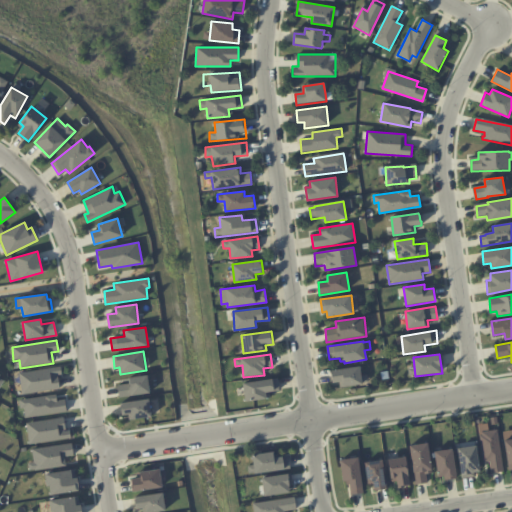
[(18,373),(60,366),(61,374),(57,375),(60,389),(21,395),(18,373)]
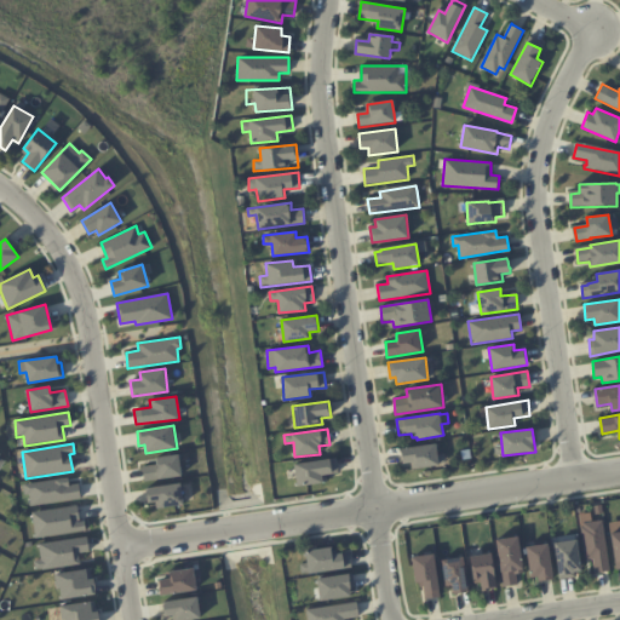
[(401,448),(436,443),(438,454),(445,453),(446,463),(440,464),(440,465),(412,469),(411,463),(402,464),(401,448)]
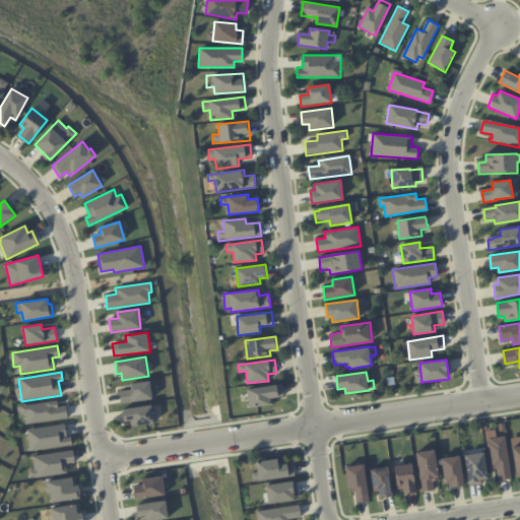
[(119,391),(131,389),(130,384),(150,381),(152,399),(121,404),(119,391)]
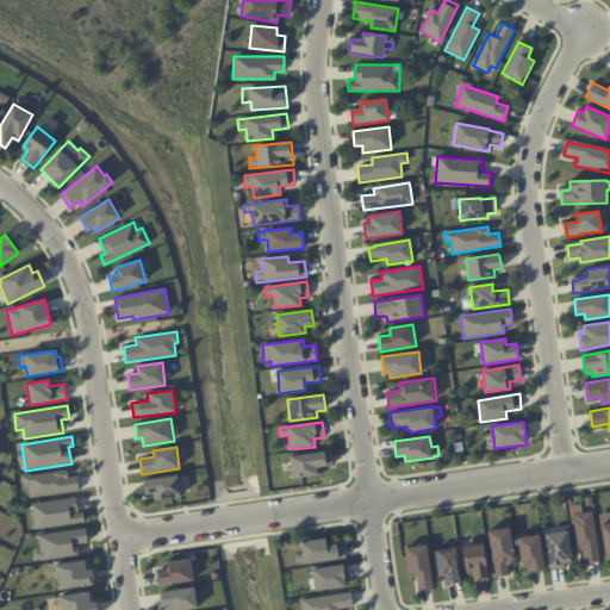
[(331,449),(334,465),(317,467),(318,474),(292,478),(290,455),(331,449)]
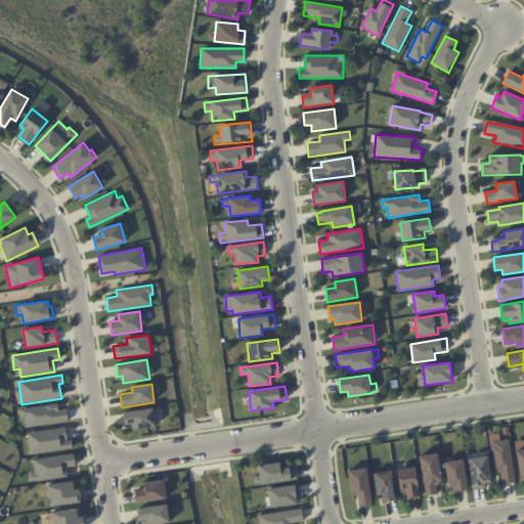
[(19,409),(57,403),(58,409),(66,408),(68,421),(26,427),(25,418),(20,418),(19,409)]
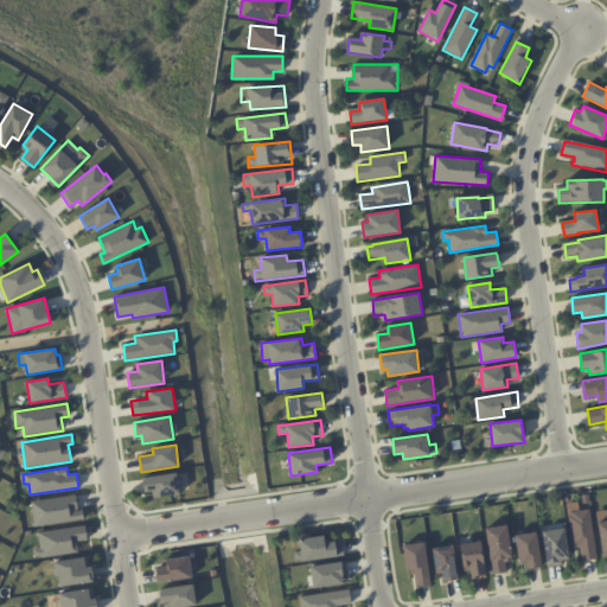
[(142,478),(177,473),(180,494),(153,498),(152,491),(144,492),(142,478)]
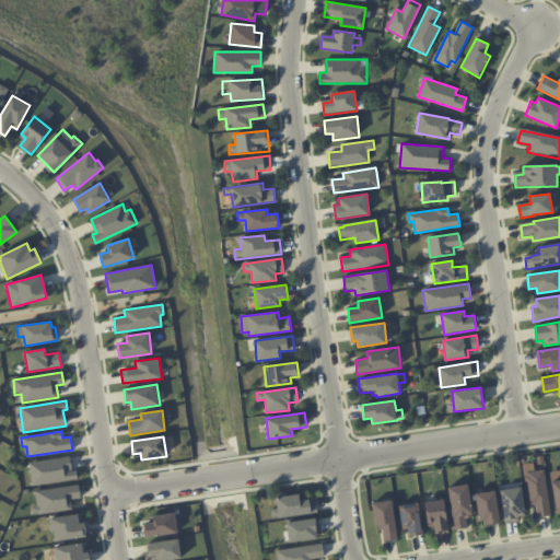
[(28,463),(69,456),(71,469),(76,469),(78,479),(32,486),(28,463)]
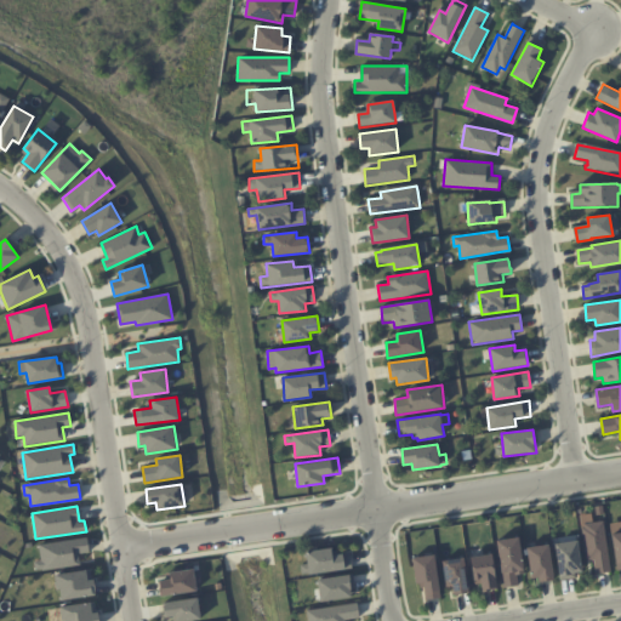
[(581,524),(603,520),(610,571),(596,574),(593,558),(586,559),(581,524)]
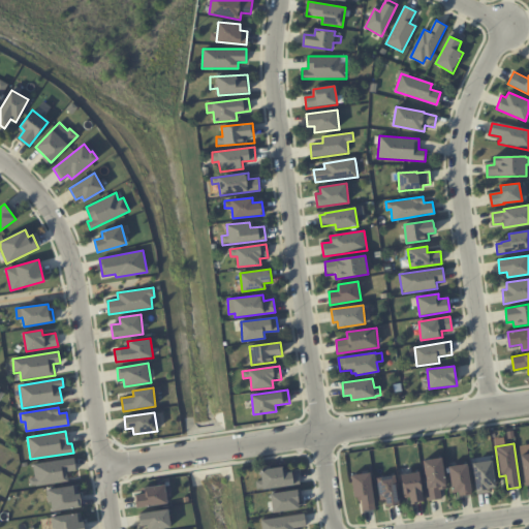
[(32,464),(73,458),(76,470),(66,472),(67,480),(29,488),(28,479),(34,478),(32,464)]
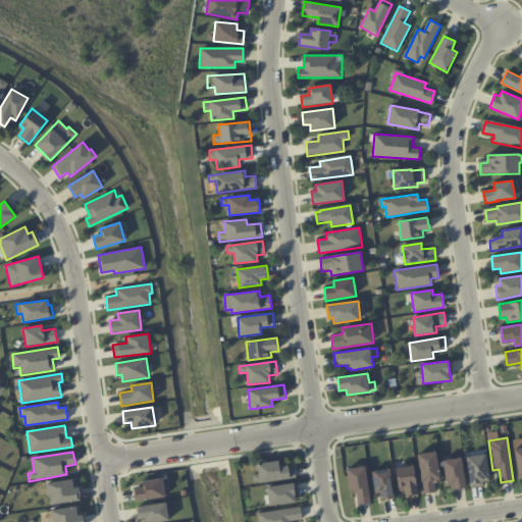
[(417,455),(436,452),(441,481),(434,482),(435,491),(422,493),(417,455)]
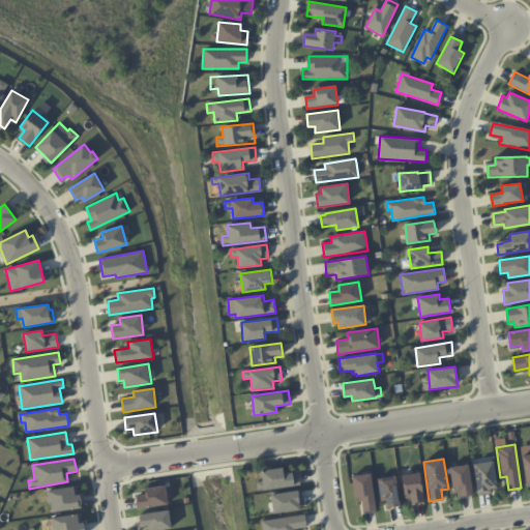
[(474,464),(494,461),(498,488),(491,489),(492,493),(478,495),(474,464)]
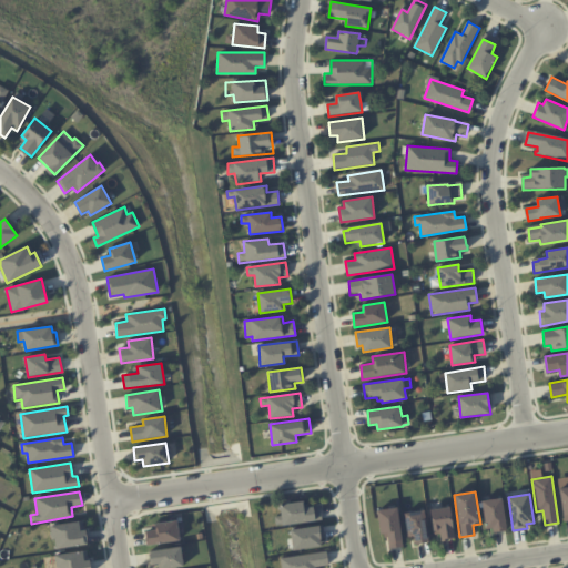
[(483,500),(503,497),(507,530),(494,533),(494,528),(487,529),(483,500)]
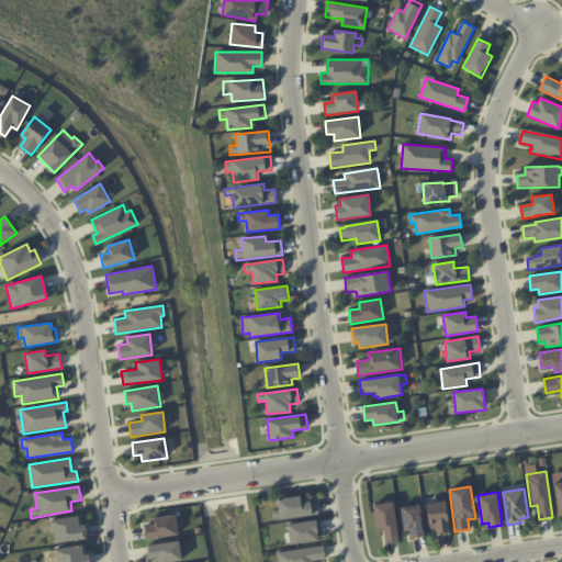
[(277,499),(301,495),(302,502),(316,499),(318,514),(272,521),(271,510),(278,509),(277,499)]
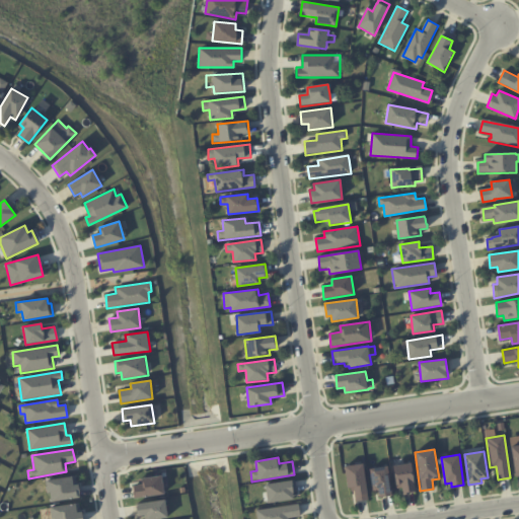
[(393,465),(412,462),(417,492),(402,494),(400,486),(396,487),(393,465)]
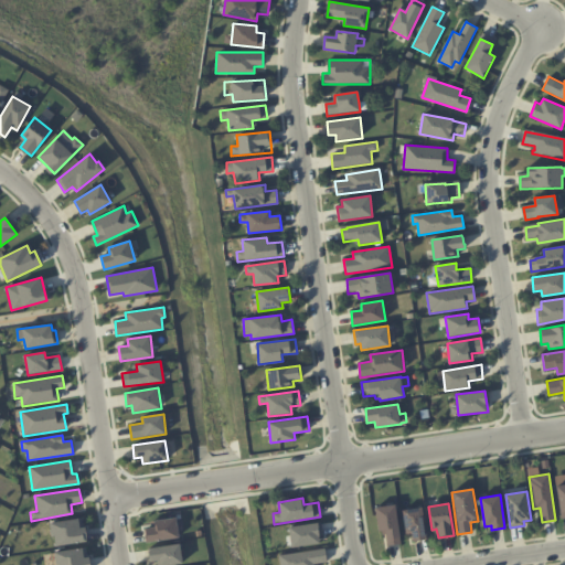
[(375,508),(396,504),(402,544),(387,546),(385,534),(379,535),(375,508)]
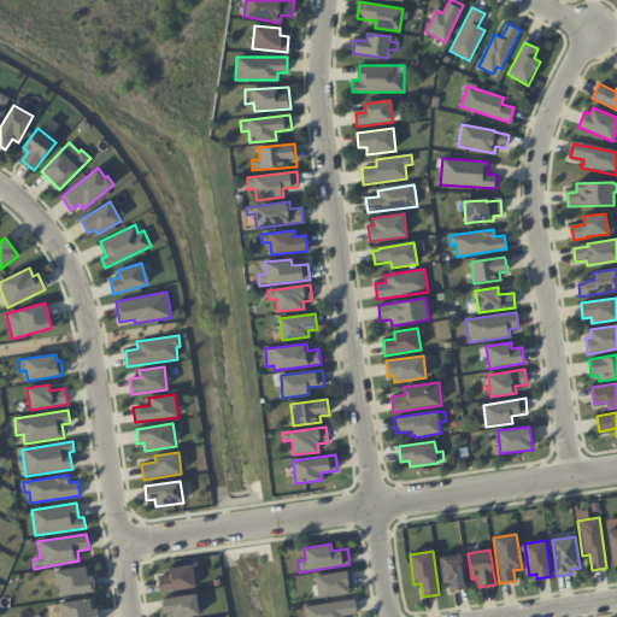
[(440,557),(462,554),(466,589),(450,591),(450,583),(444,583),(440,557)]
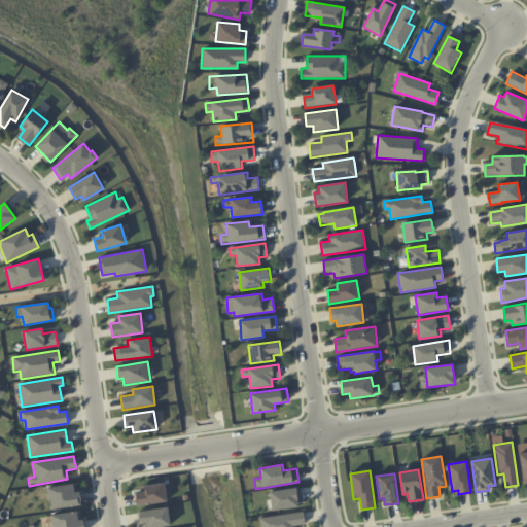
[(135,492),(144,491),(144,486),(165,483),(167,501),(137,506),(135,492)]
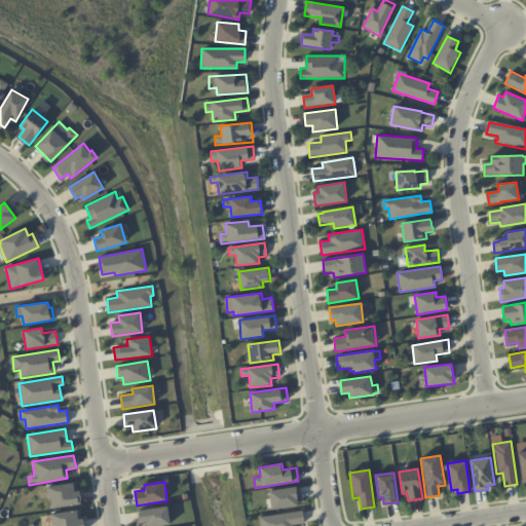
[(46,487),(73,483),(74,491),(80,490),(82,505),(49,510),(46,487)]
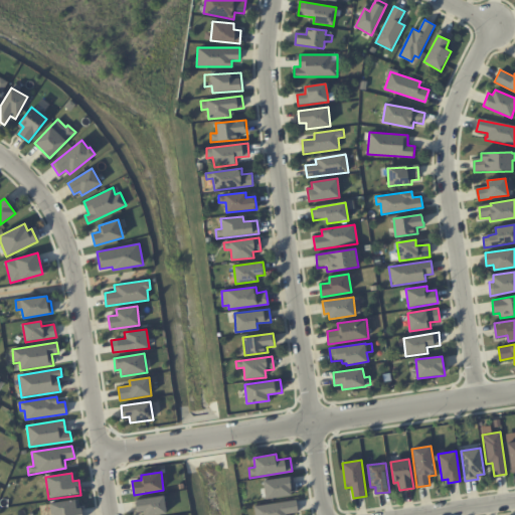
[(264,480),(291,476),(293,495),(266,499),(264,480)]
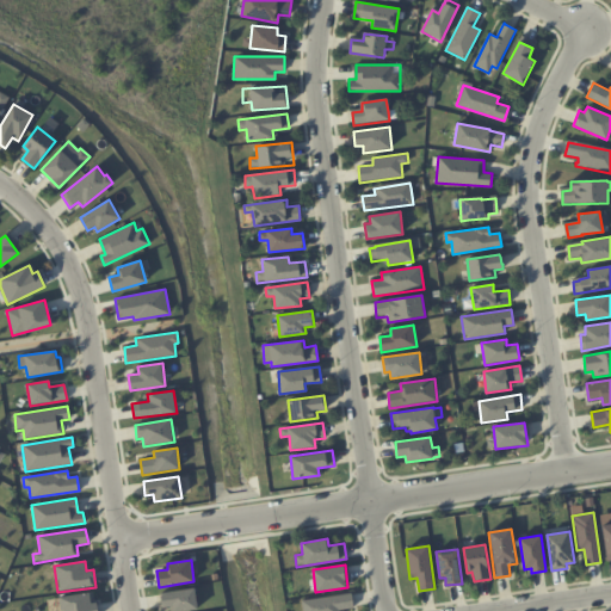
[(160,592),(195,587),(198,609),(184,610),(170,610),(170,606),(162,608),(160,592)]
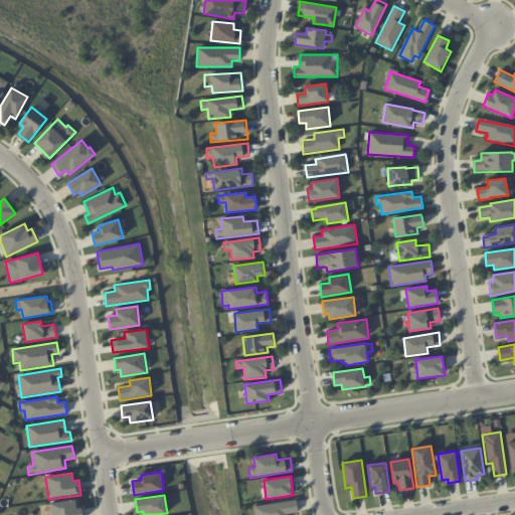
[(50,514),(49,503),(75,499),(76,508),(81,507),(82,514),(50,514)]
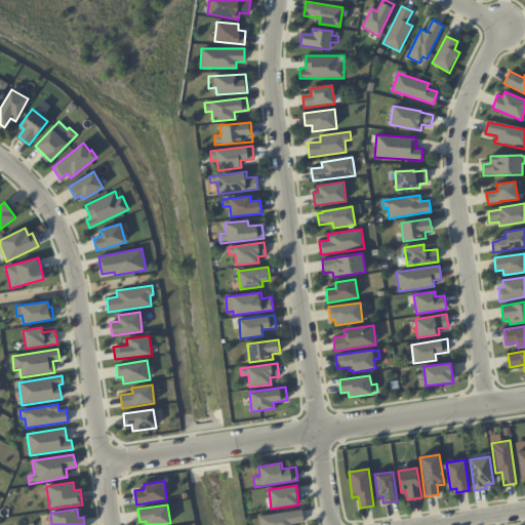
[(259,524),(259,516),(301,509),(304,522),(292,524),(259,524)]
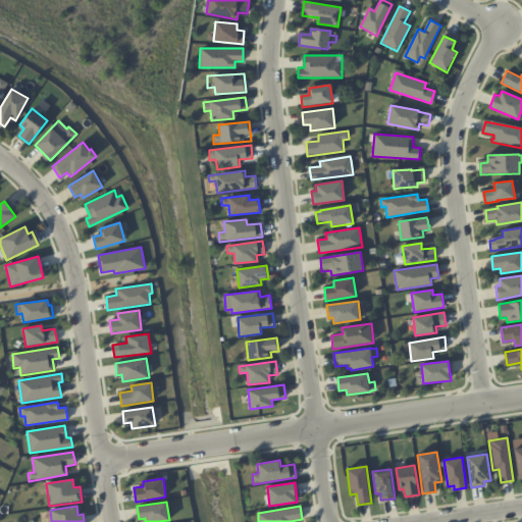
All buildings are outlined.
